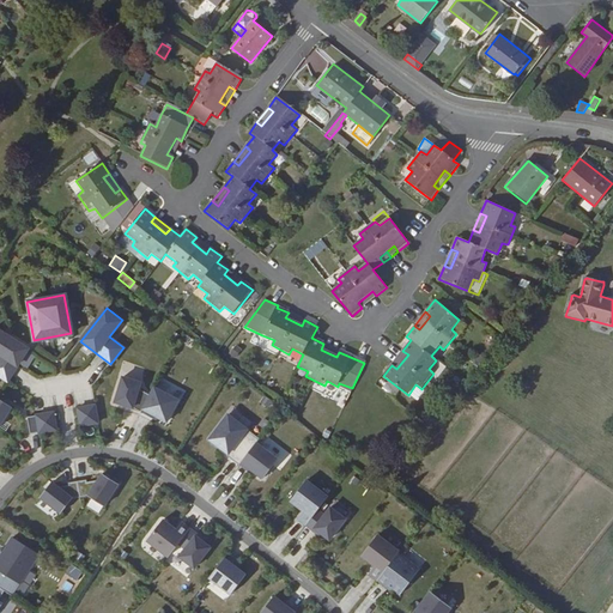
[(289,313),(285,317),(295,322),(302,326),(304,320),(289,313)]
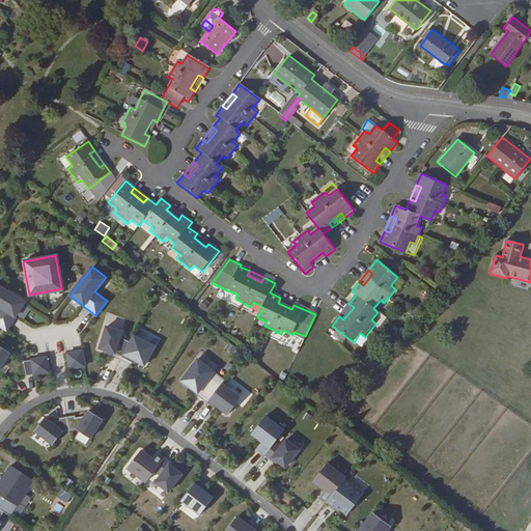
[(23,304),(0,288),(0,326),(6,331),(23,304)]
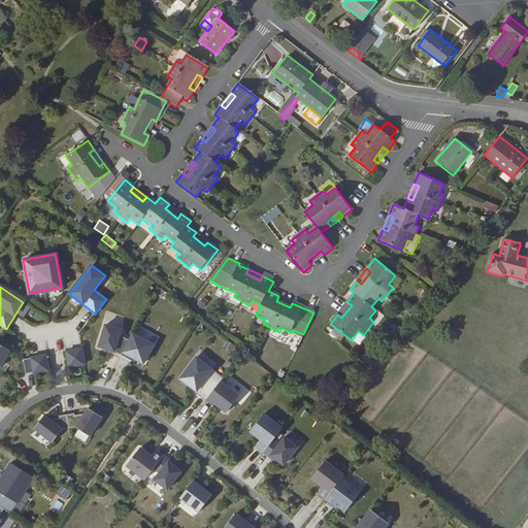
[(160,288),(156,294),(164,299),(168,293),(160,288)]
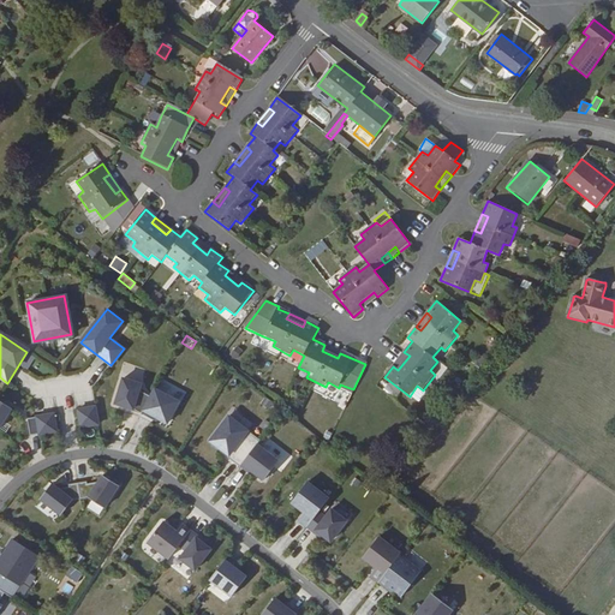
[(340,353),(324,345),(322,351),(329,354),(338,358),(340,353)]
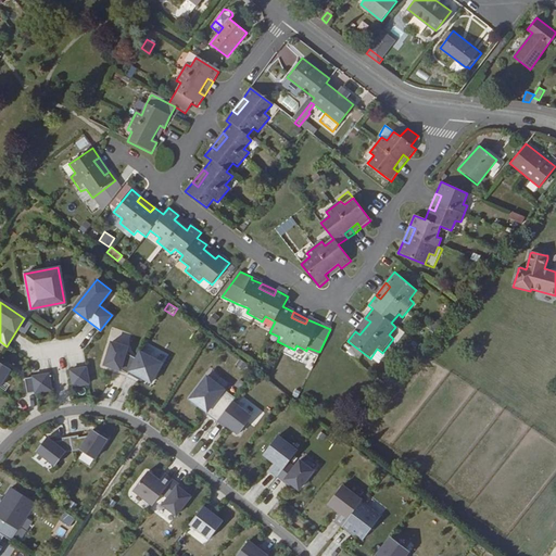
[(370,321),(365,318),(355,331),(359,335),(370,321)]
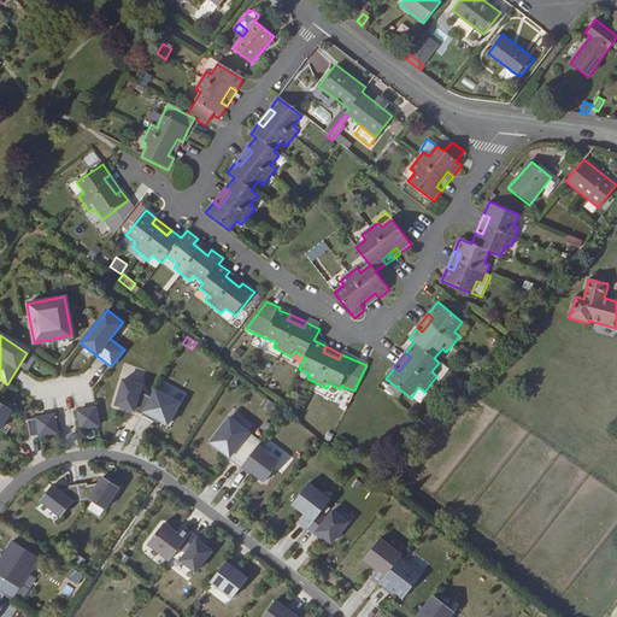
[(133,411),(141,416),(151,399),(139,393),(141,387),(123,381),(116,406),(133,411)]
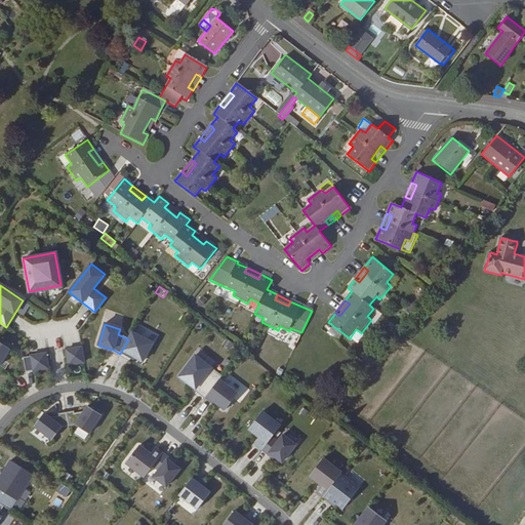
[(132,333),(128,339),(120,354),(127,357),(128,355),(143,362),(153,345),(132,333)]
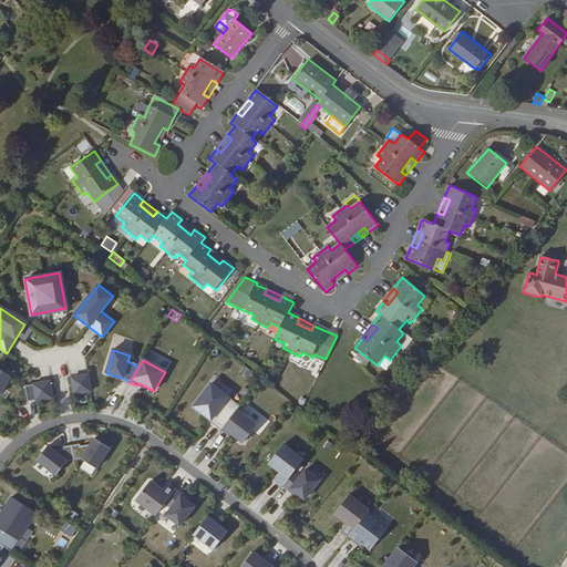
[(88,377),(71,379),(73,395),(90,392),(88,377)]
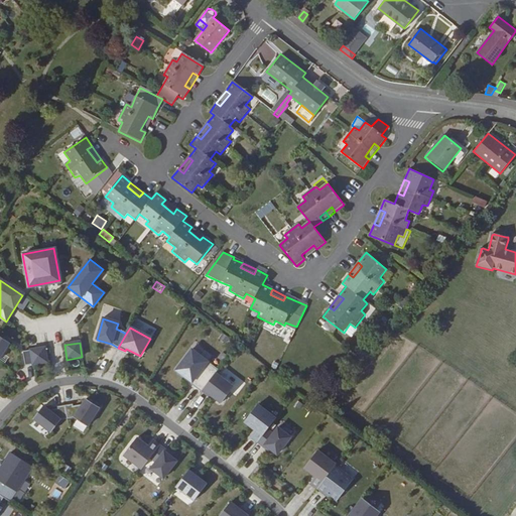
[(44,348),(29,351),(30,352),(32,364),(32,365),(47,363),(44,348)]
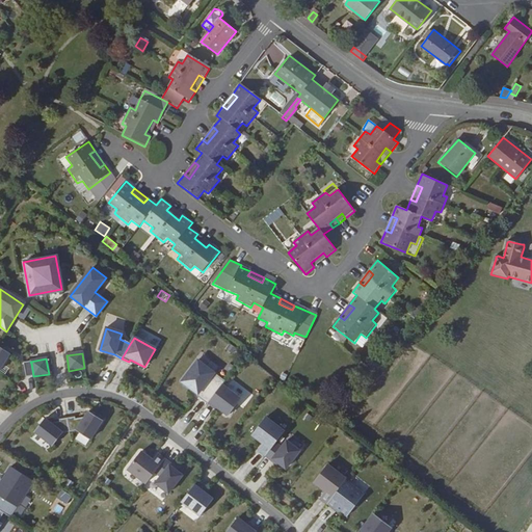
[(195,396),(207,404),(221,386),(224,381),(197,361),(181,382),(197,395),(195,396)]
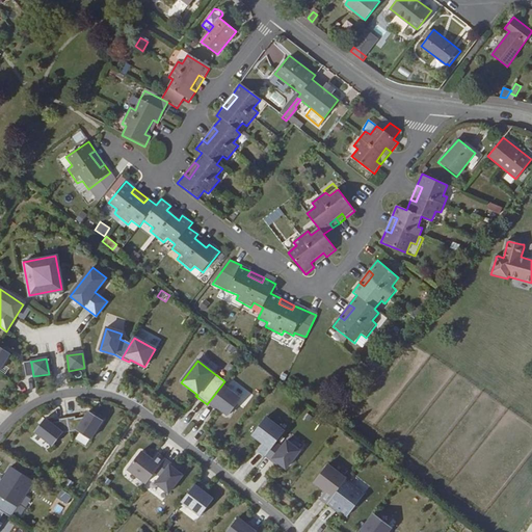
[(31,363),(23,364),(25,376),(33,375),(31,363)]
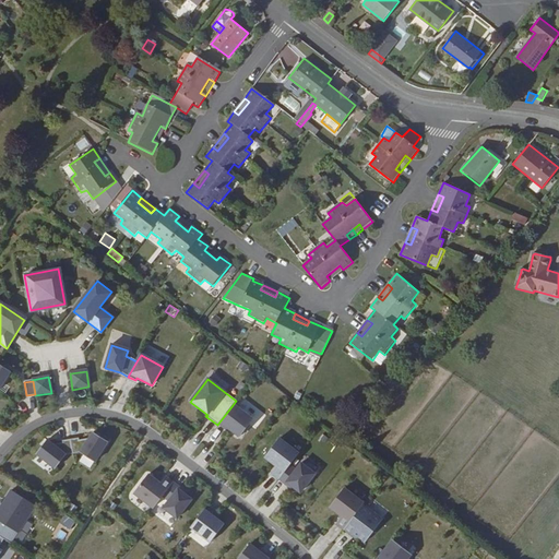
[(252,419),(233,405),(217,425),(224,430),(226,427),(239,438),(252,419)]
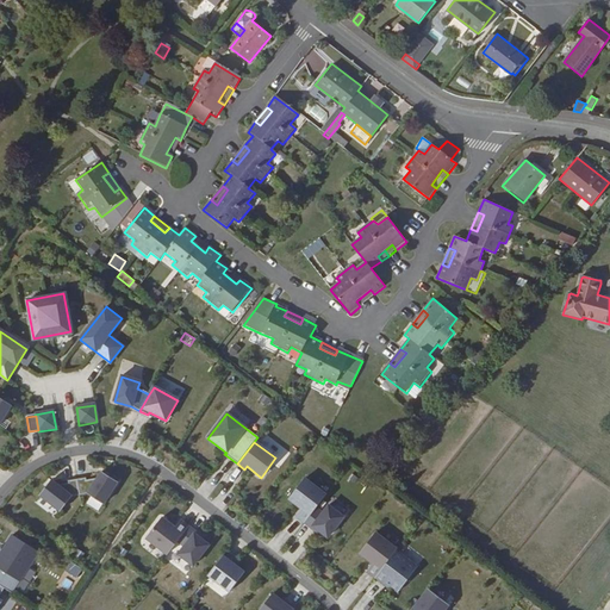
[(86,479),(76,480),(79,496),(87,495),(103,504),(117,483),(100,473),(97,479),(86,481),(86,479)]
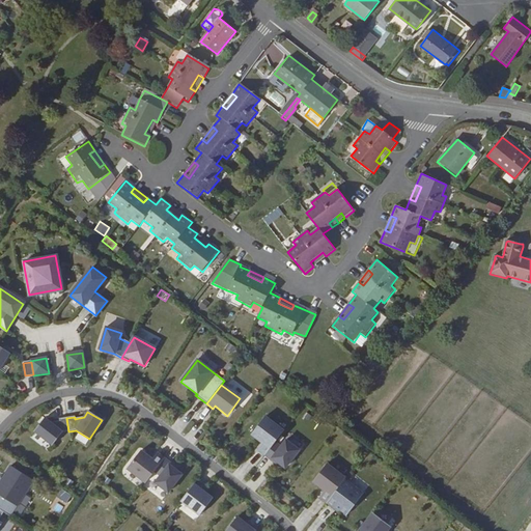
[(62,432),(68,431),(66,418),(59,420),(59,421),(49,423),(44,419),(34,431),(52,446),(62,432)]
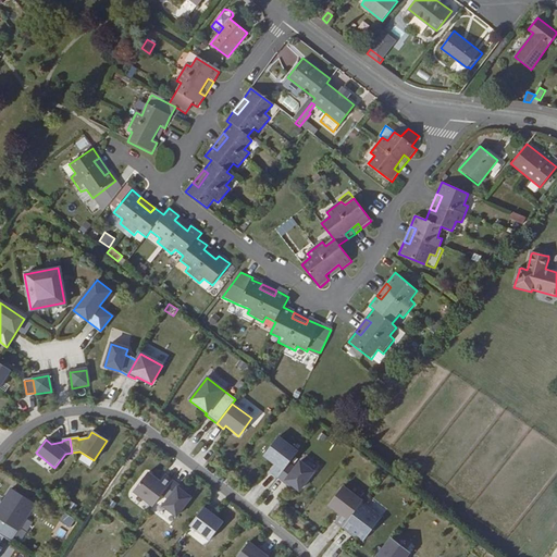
[(296,454),(276,438),(263,456),(275,465),(270,472),(277,479),(284,483),(285,481),(298,492),(312,473),(298,462),(294,470),(287,465),(296,454)]
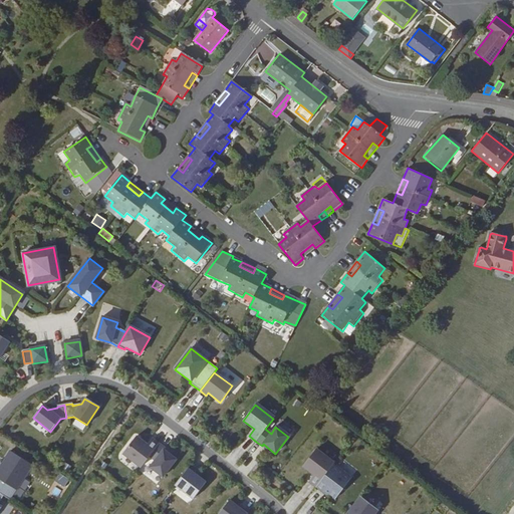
[(142,467),(149,457),(160,443),(153,437),(148,444),(137,436),(123,454),(142,467)]
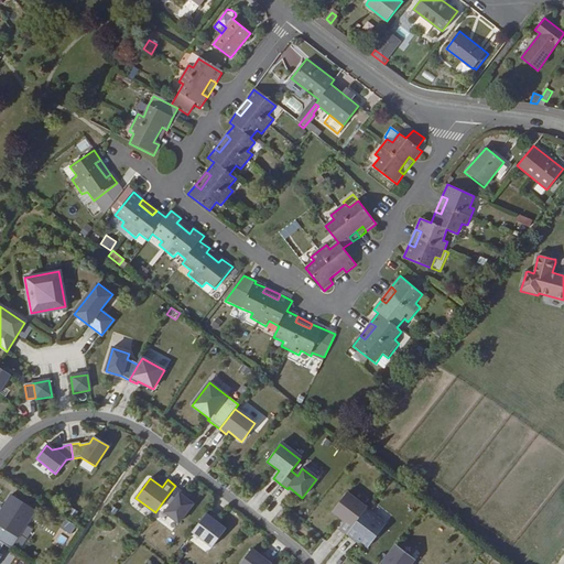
[(182,490),(175,486),(163,501),(170,506),(164,513),(177,523),(194,502),(181,492),(182,490)]
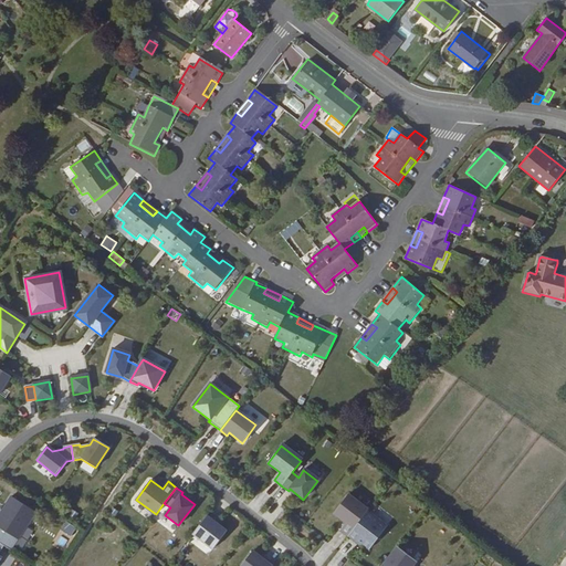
[(0,544),(3,546),(10,551),(34,513),(8,495),(0,507),(0,544)]
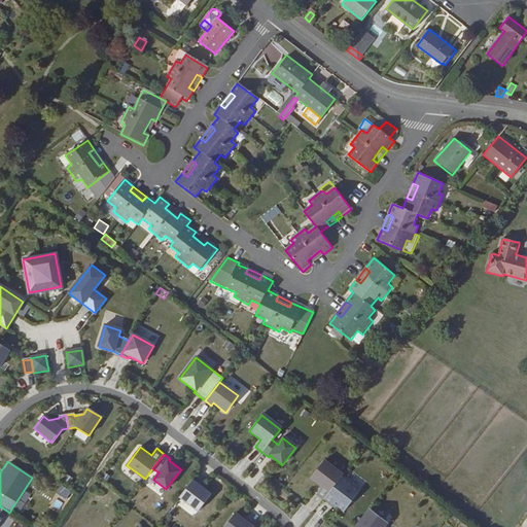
[(316,494),(323,499),(341,477),(342,476),(323,461),(310,479),(322,487),(316,494)]
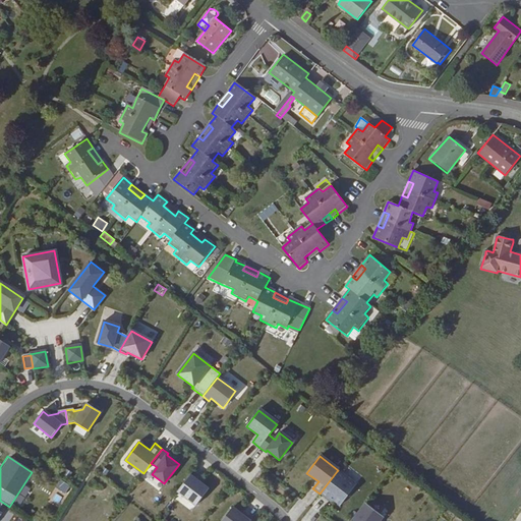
[(355,485),(337,471),(320,494),(326,499),(327,497),(339,506),(355,485)]
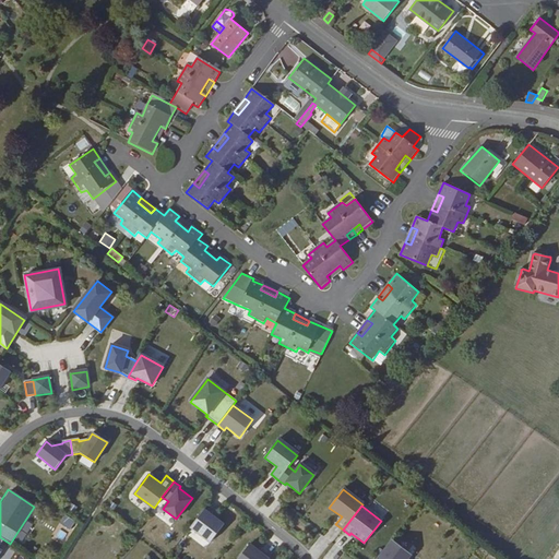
[(212,512),(205,508),(190,528),(210,543),(223,525),(210,515),(212,512)]
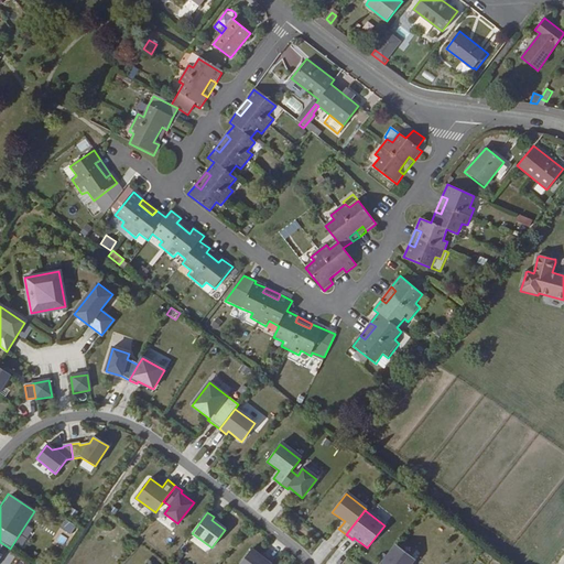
[(409,563),(413,560),(396,546),(381,563),(409,563)]
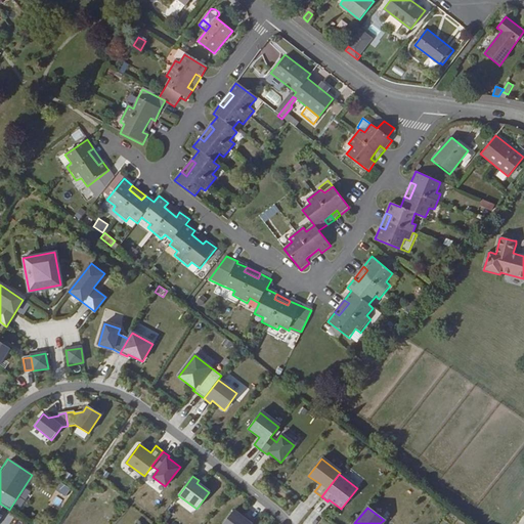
[(252,523),(253,523),(247,518),(245,520),(232,511),(222,523),(252,523)]
